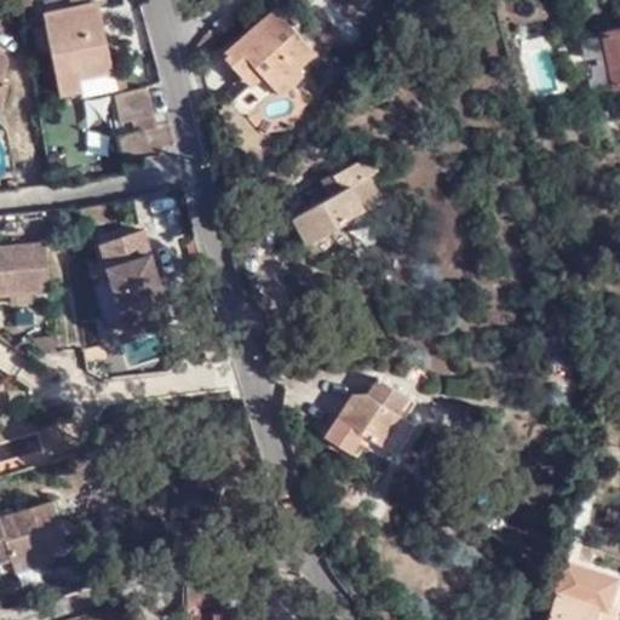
[(64,0),(67,9),(45,11),(61,93),(80,89),(78,78),(109,72),(96,3),(104,0),(64,0)]
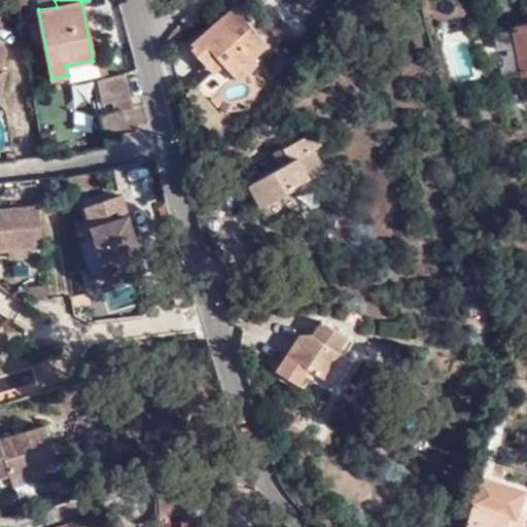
[(227,67),(253,25),(235,4),(190,43),(205,61),(215,53),(223,63),(227,67)]
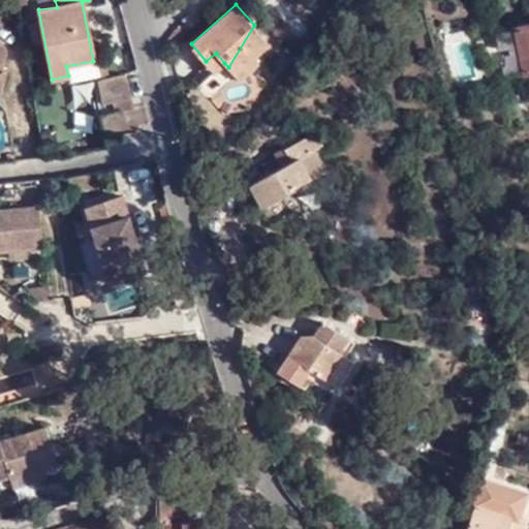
[(176,21),(157,43),(159,50),(185,30),(187,28),(176,21)]
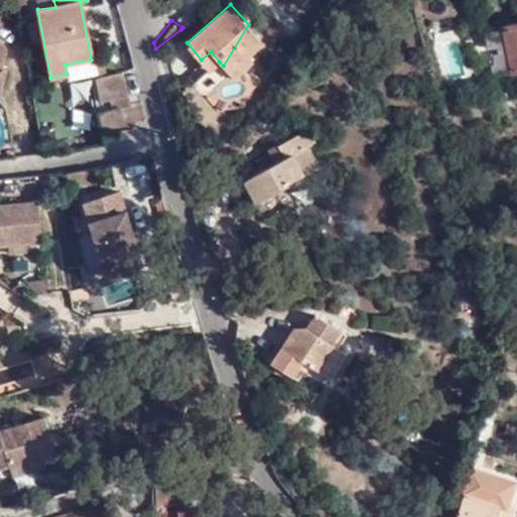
[(263,41),(248,24),(223,66),(233,77),(252,60),(248,55),(263,41)]
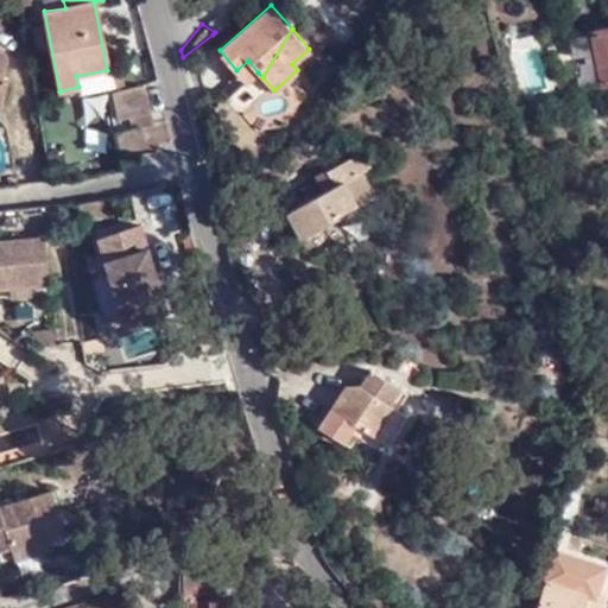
[(607,29),(569,38),(578,92),(607,84),(607,29)]
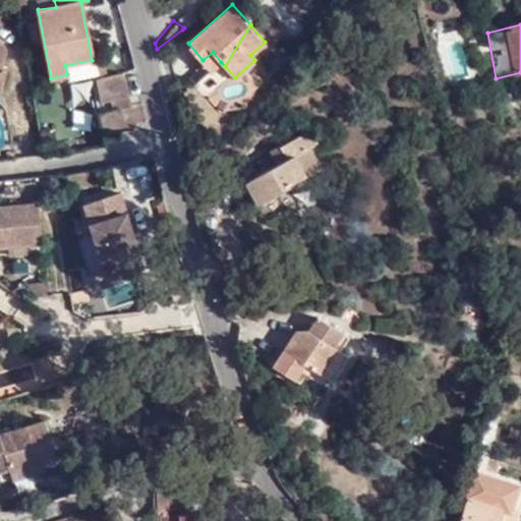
[(212,70),(221,62),(213,52),(203,60),(212,70)]
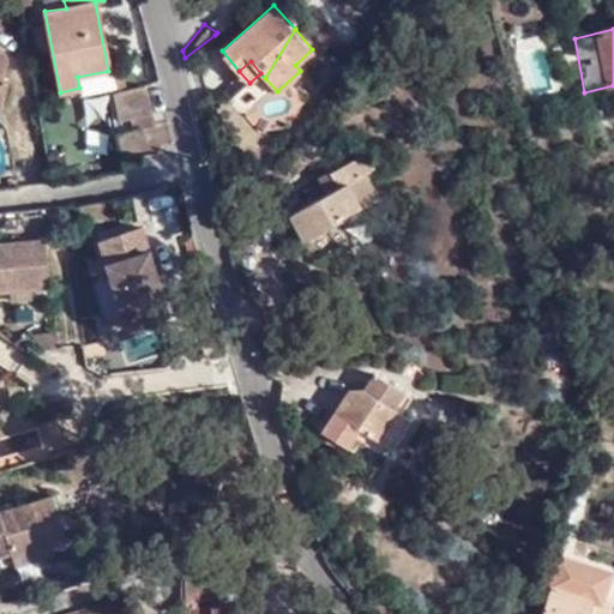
[(114,68),(108,71),(77,77),(79,88),(80,95),(118,88),(114,68)]
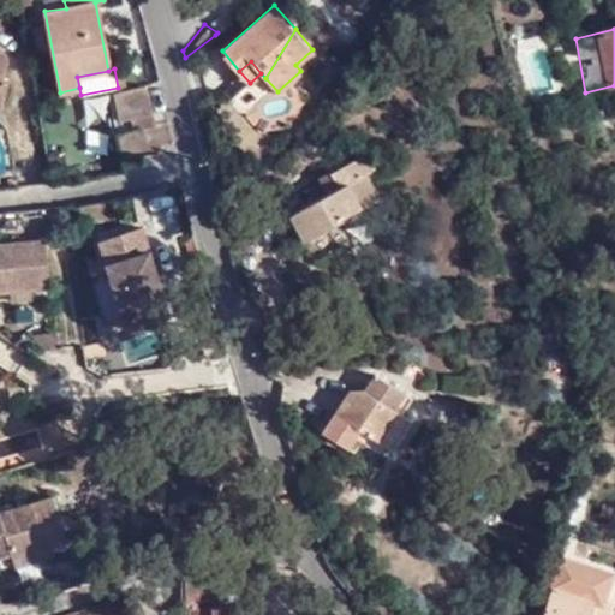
[(145,88),(113,93),(118,123),(150,117),(145,88)]
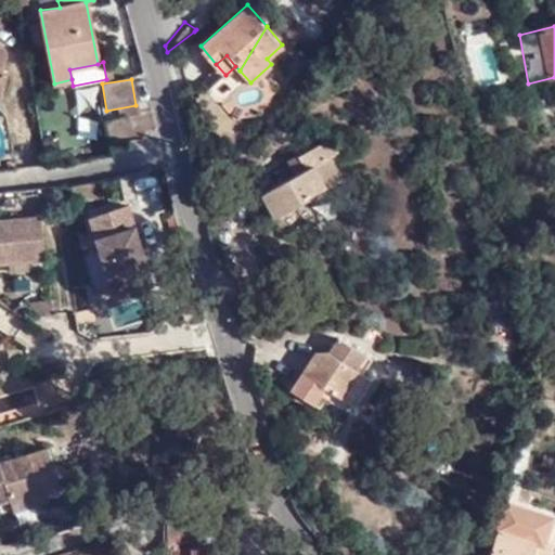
[(274,217),(328,184),(340,179),(330,156),(336,152),(331,138),(287,160),(288,163),(295,173),(288,178),(262,193),(274,217)]
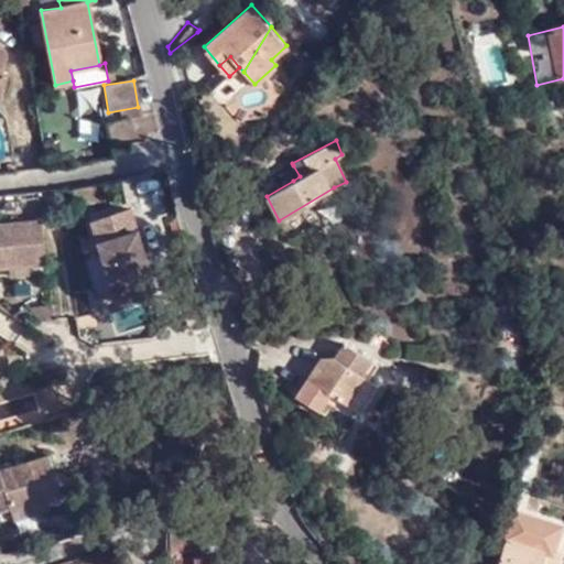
[(300,176),(293,165),(286,169),(293,181),(300,176)]
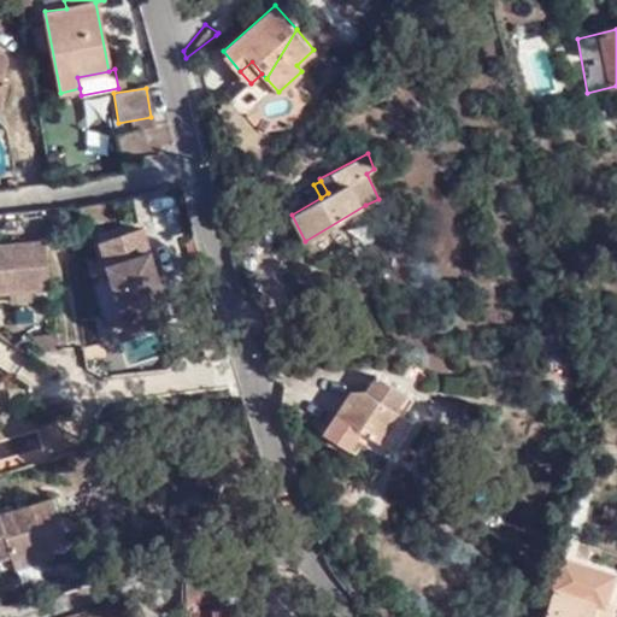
[(106,269),(124,333),(169,319),(142,231),(99,244),(106,269)]
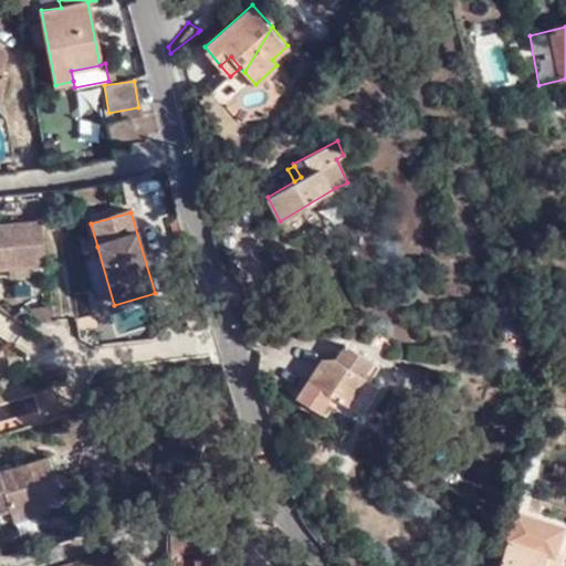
[(0,271),(8,271),(28,269),(45,268),(41,222),(0,224),(0,271)]
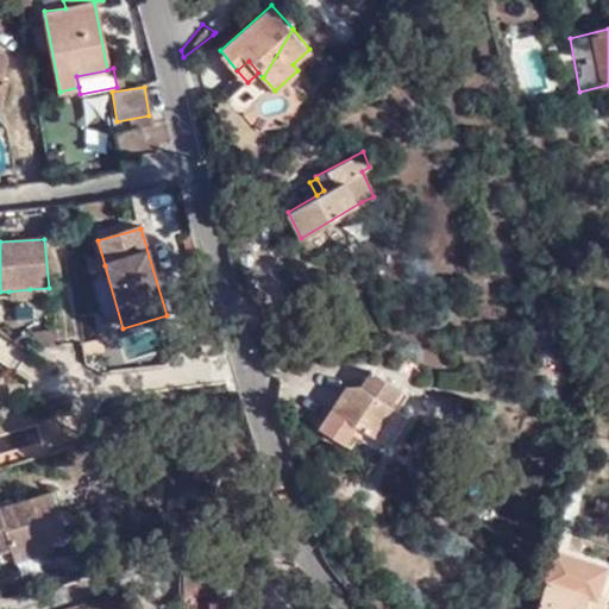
[(105,334),(123,328),(105,265),(86,271),(105,334)]
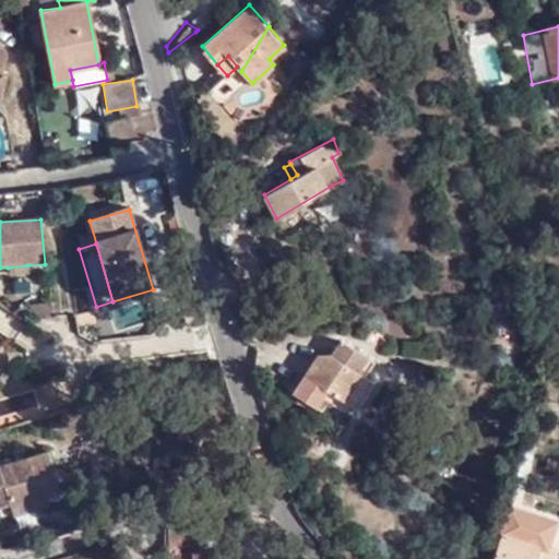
[(27,274),(27,265),(8,268),(9,275),(27,274)]
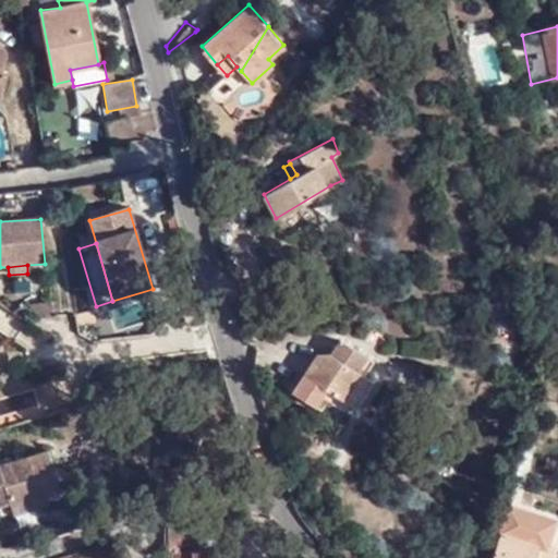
[(50,304),(26,306),(37,318),(51,317),(50,304)]
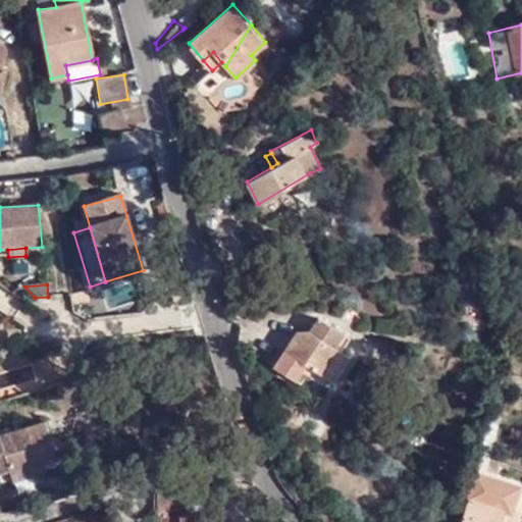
[(336,350),(345,335),(317,318),(308,331),(336,350)]
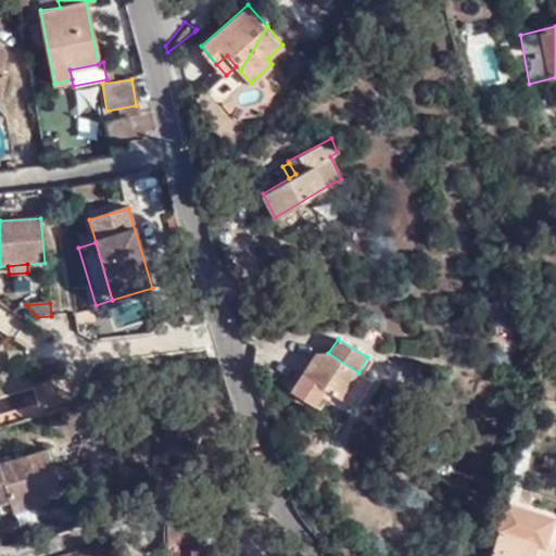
[(358,373),(328,353),(315,354),(291,391),(312,404),(321,389),(344,403),(353,407),(370,380),(362,375),(358,373)]
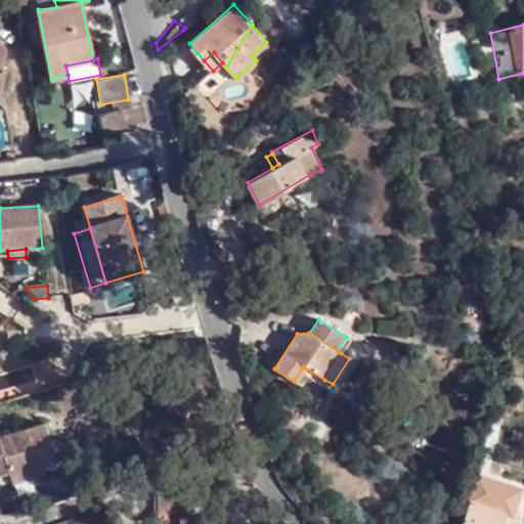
[(350,340),(346,337),(338,351),(341,353),(350,340)]
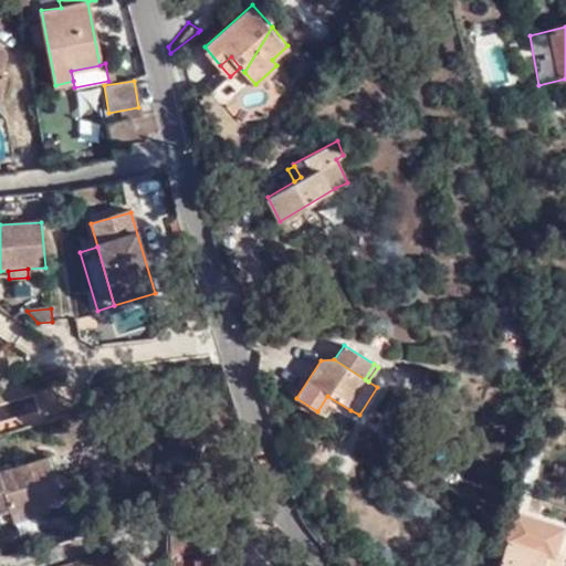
[(346,416),(350,410),(327,396),(317,411),(324,416),(329,407),(346,416)]
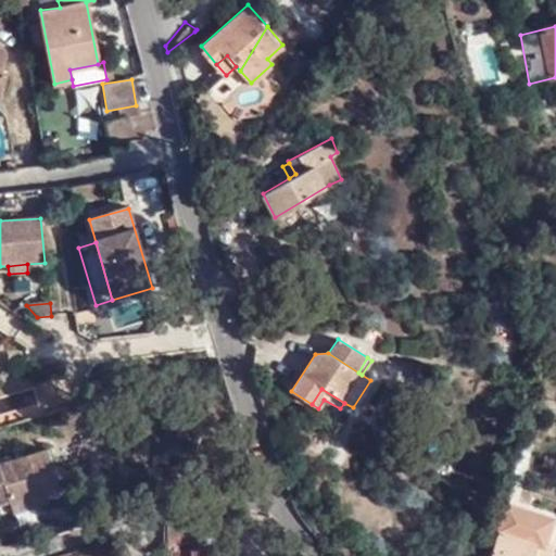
[(43,442),(0,456),(0,496),(7,495),(8,497),(40,487),(58,481),(43,442)]
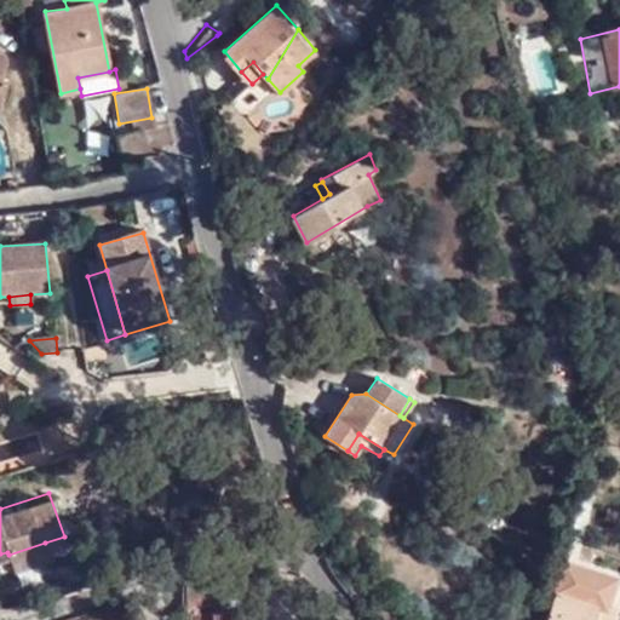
[(47,554),(45,543),(9,555),(12,566),(47,554)]
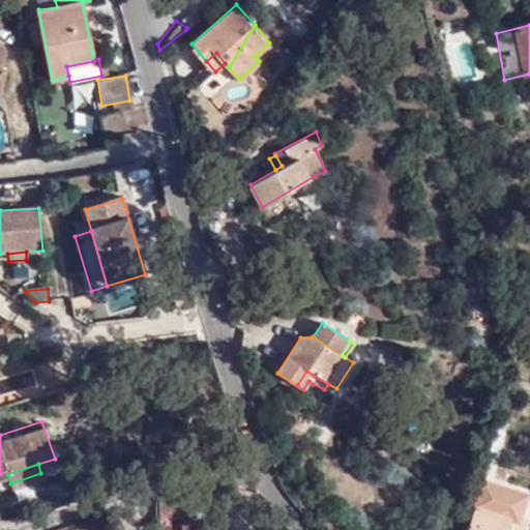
[(526,529),(529,520),(521,516),(527,498),(504,491),(505,487),(482,479),(475,503),(464,529),(526,529)]
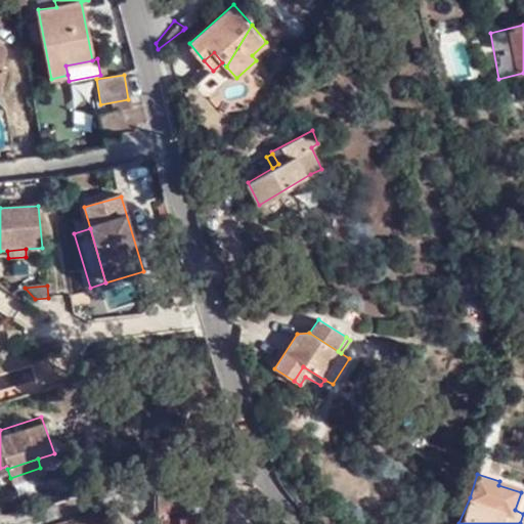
[(179,514),(178,486),(160,488),(155,490),(156,515),(179,514)]
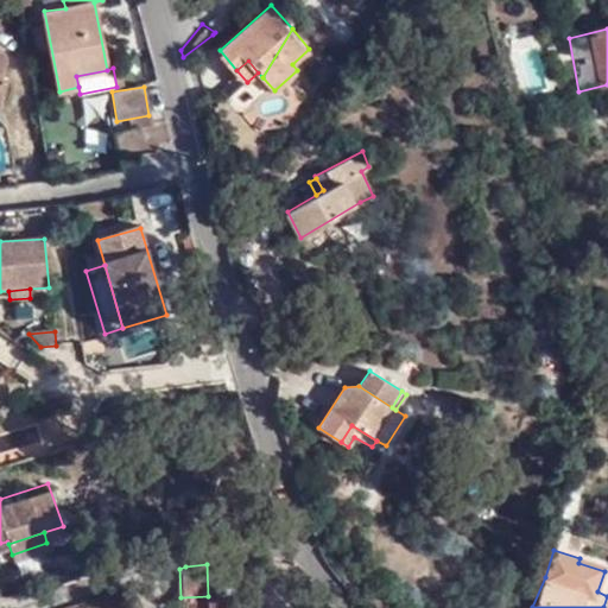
[(181,597),(181,607),(235,607),(235,595),(216,595),(208,596),(181,597)]
